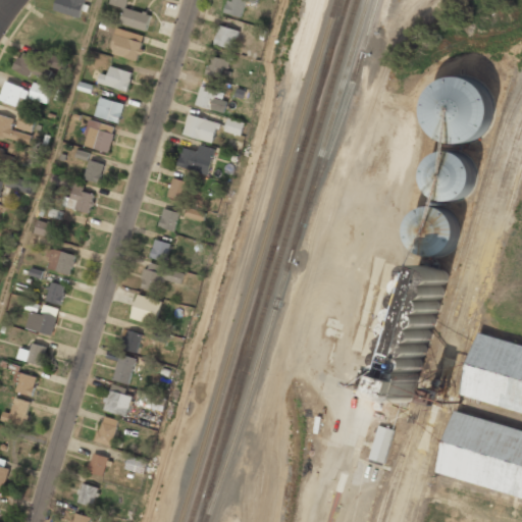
[(56,0),(54,9),(81,17),(86,0),(56,0)]
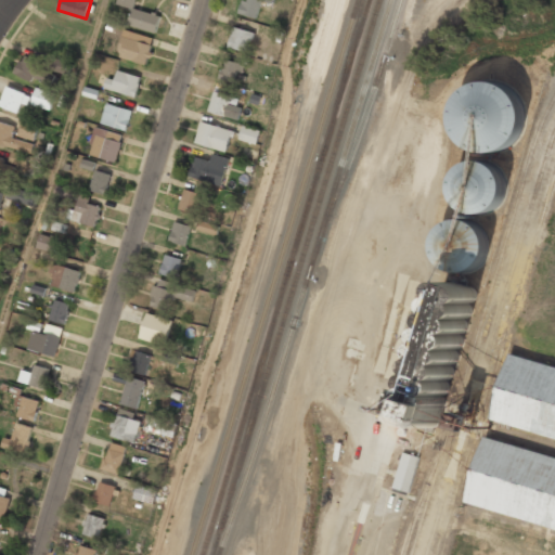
[(134,8),(136,0),(117,0),(117,3),(132,8),(128,23),(156,31),(162,14),(134,8)]
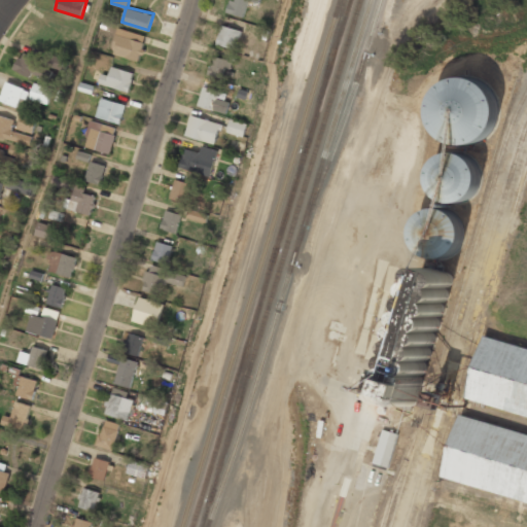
[(244,16),(248,0),(230,0),(226,11),(244,16)]
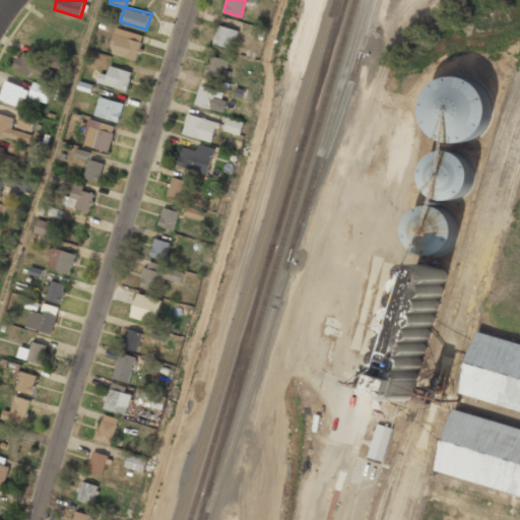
[(213,43),(233,49),(238,29),(218,23),(213,43)]
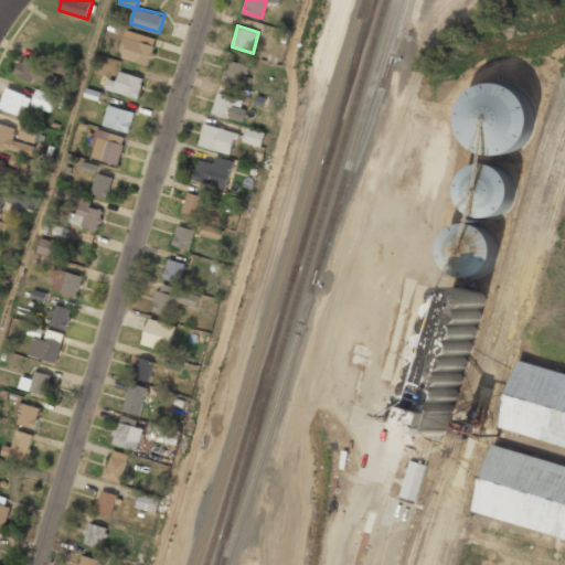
[(149,65),(158,39),(128,29),(119,54),(149,65)]
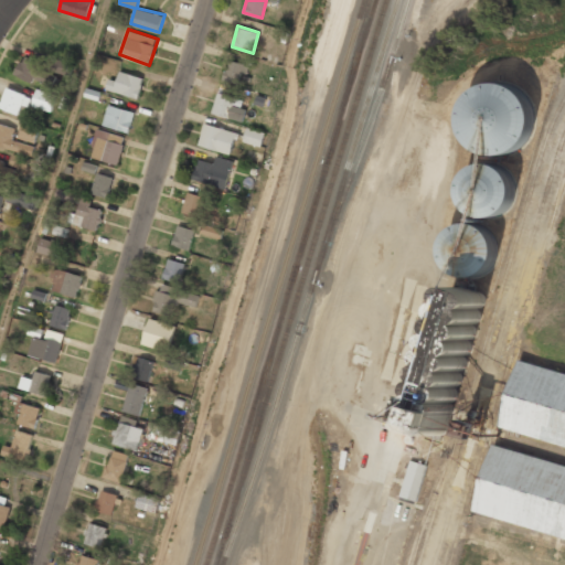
[(56,74),(25,55),(17,70),(48,89),(56,74)]
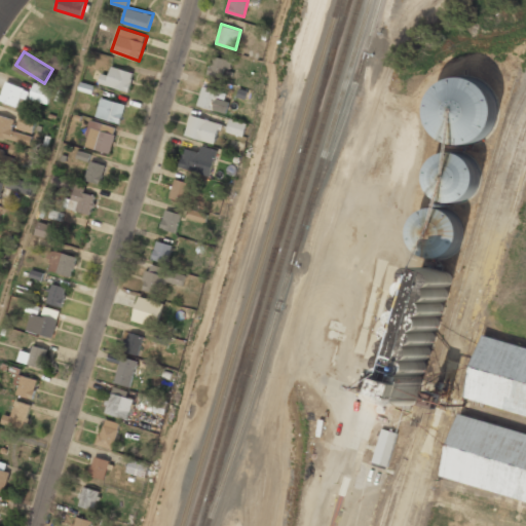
[(225,79),(231,61),(213,54),(208,73),(225,79)]
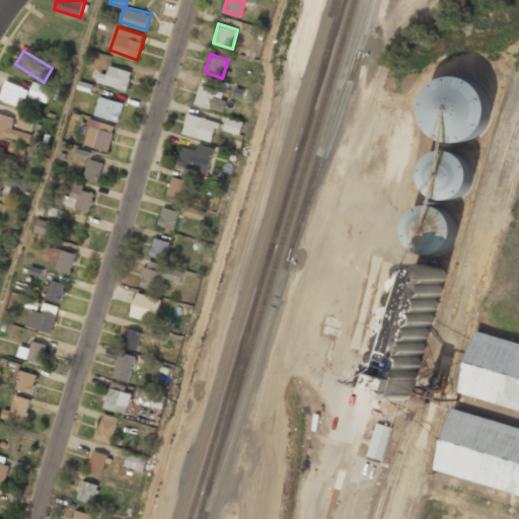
[(132,70),(110,65),(108,73),(99,72),(97,81),(128,89),(132,70)]
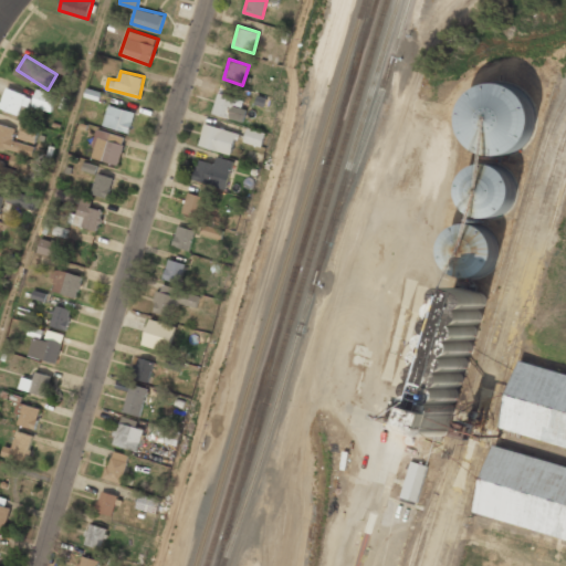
[(541,137),(520,77),(457,100),(479,160),(541,137)]
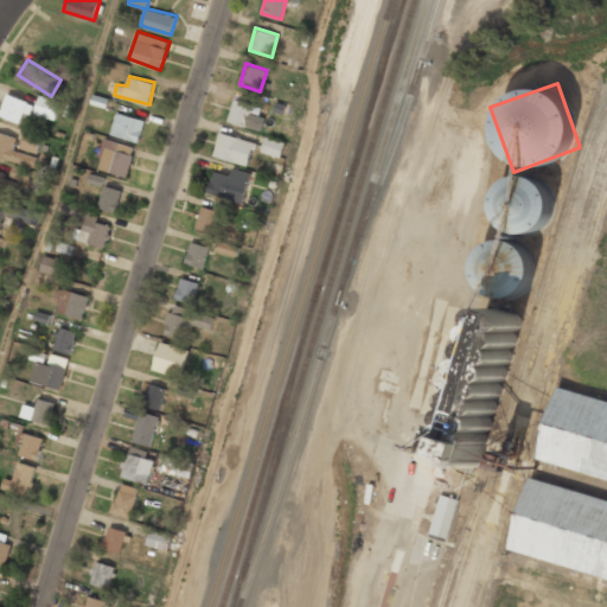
[(36,106),(8,93),(0,110),(0,114),(21,125),(27,109),(53,120),(61,102),(40,94),(36,106)]
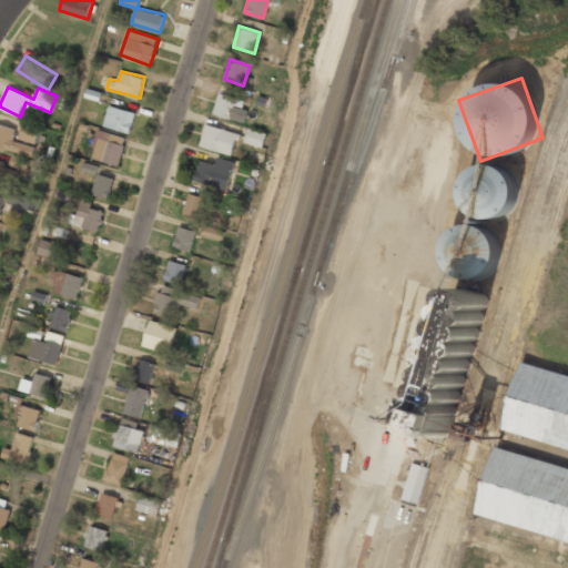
[(212,113),(232,119),(239,98),(219,92),(212,113)]
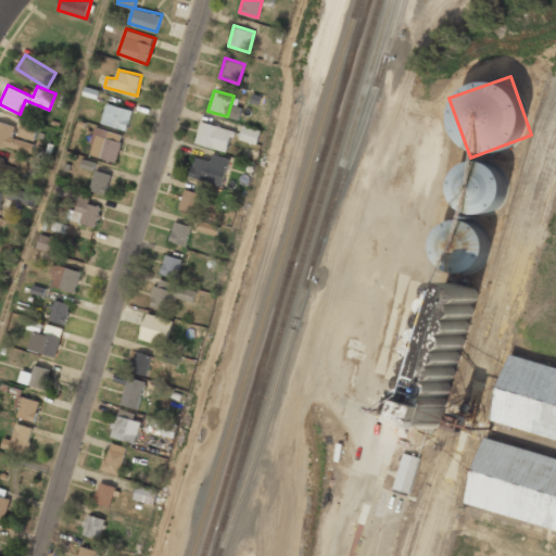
[(125,130),(133,110),(108,102),(100,122),(125,130)]
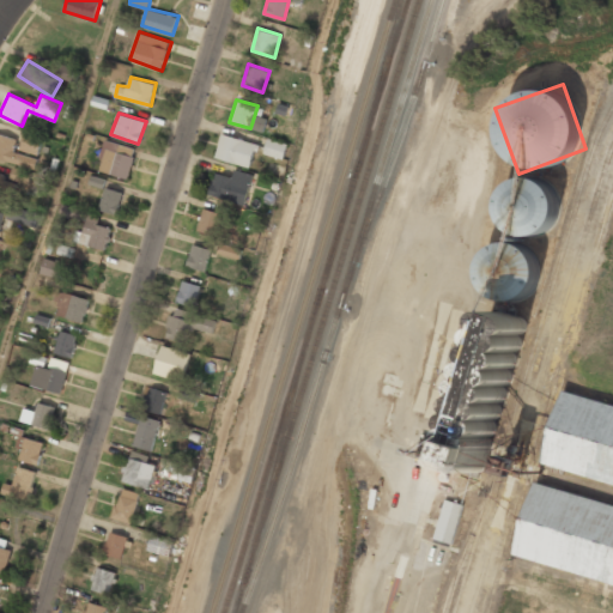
[(14,151),(18,137),(0,132),(0,158),(36,167),(38,156),(14,151)]
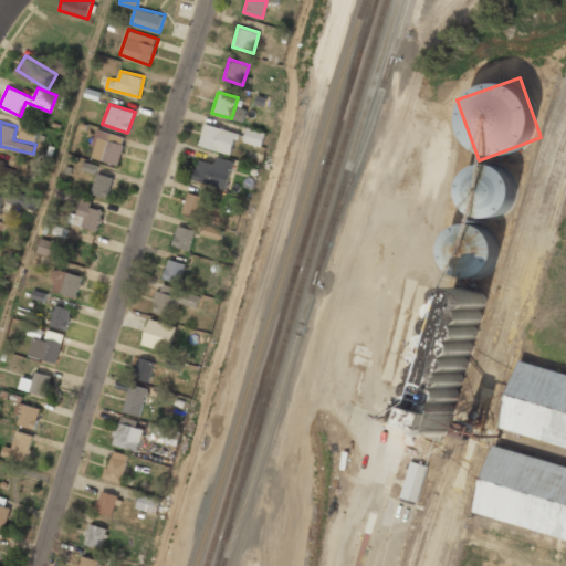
[(40,126),(23,122),(19,138),(35,143),(40,126)]
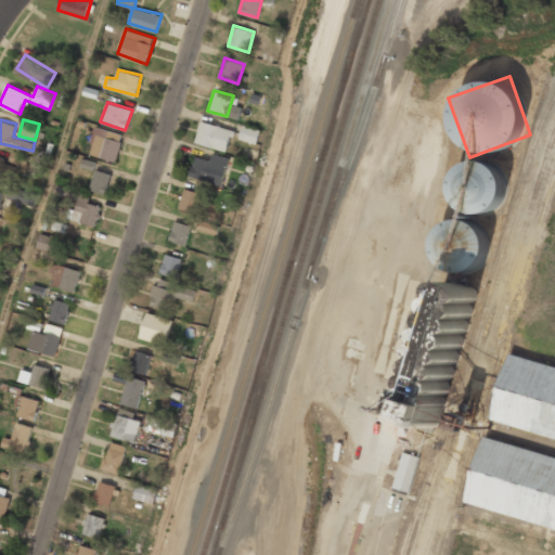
[(227,152),(233,130),(201,120),(195,142),(227,152)]
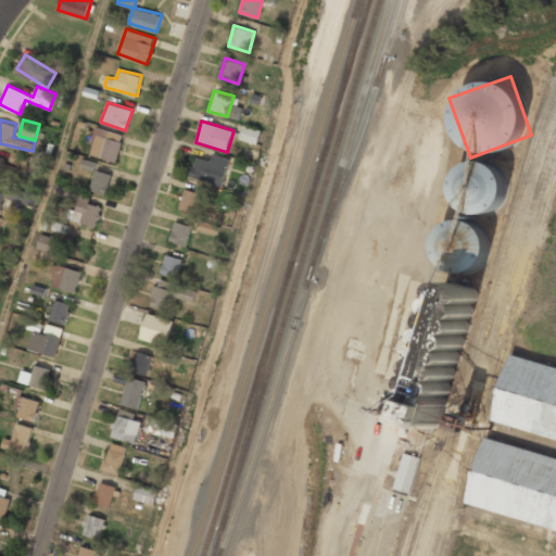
[(124,135),(97,126),(88,153),(115,163),(124,135)]
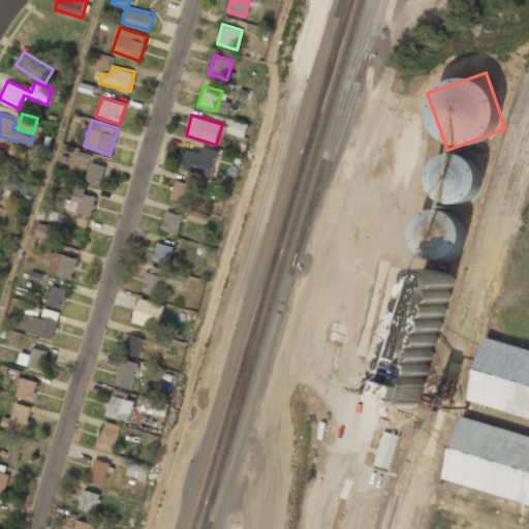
[(248,123),(230,120),(228,133),(246,136),(248,123)]
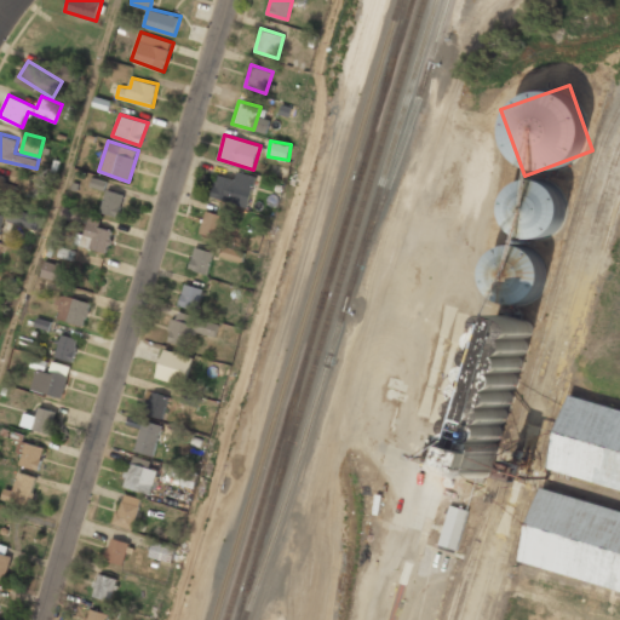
[(32,176),(13,168),(10,178),(28,184),(32,176)]
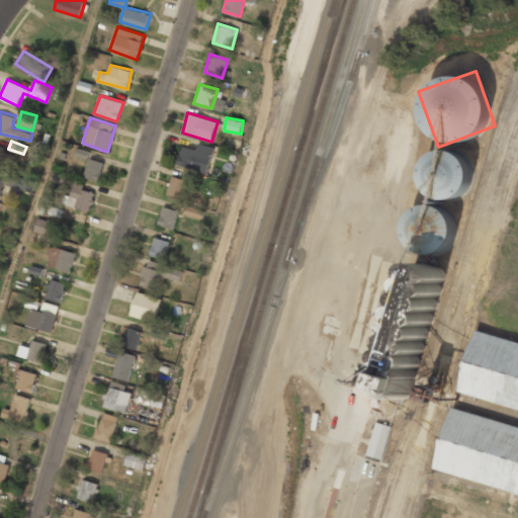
[(205,174),(214,148),(199,143),(196,150),(182,145),(176,163),(205,174)]
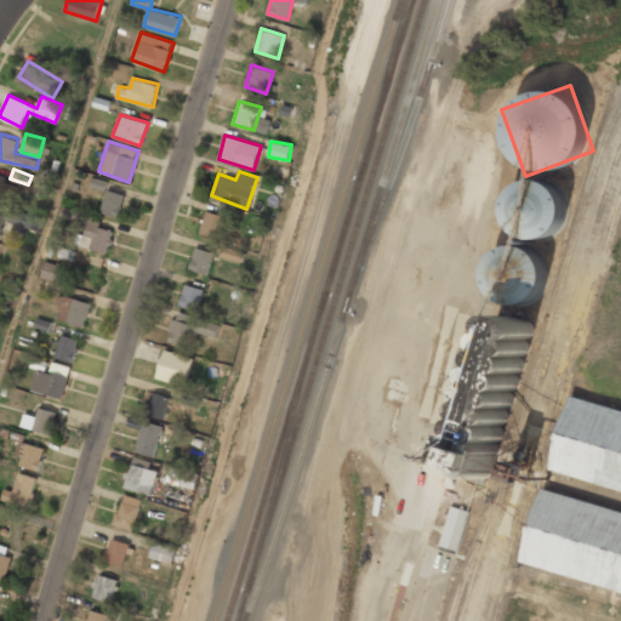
[(574,223),(556,180),(546,184),(542,177),(502,194),(524,245),(574,223)]
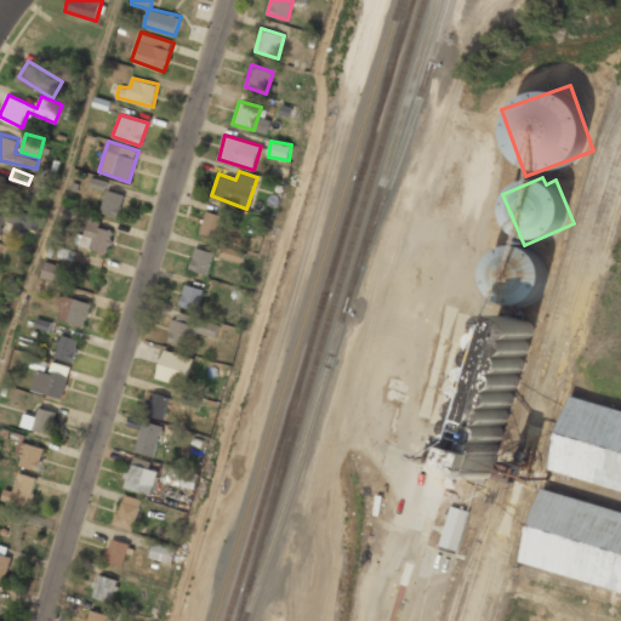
[(108,182),(92,178),(90,187),(106,192),(108,182)]
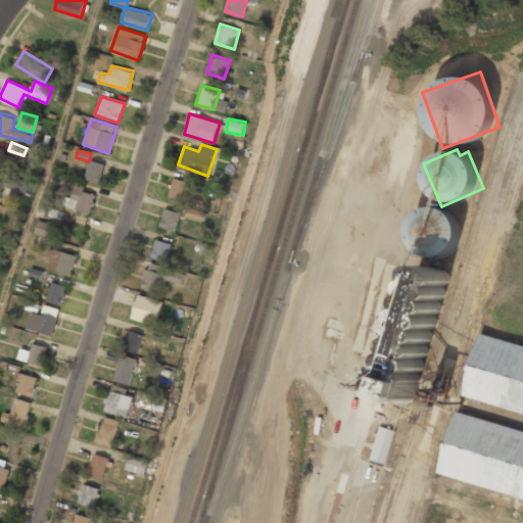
[(99,182),(105,163),(90,159),(84,177),(99,182)]
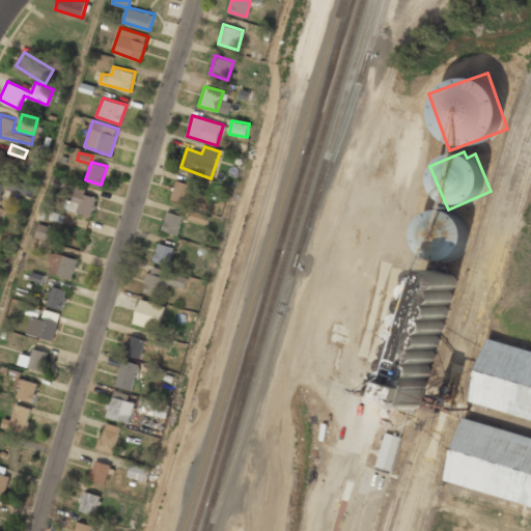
[(36,187),(10,176),(6,188),(32,198),(36,187)]
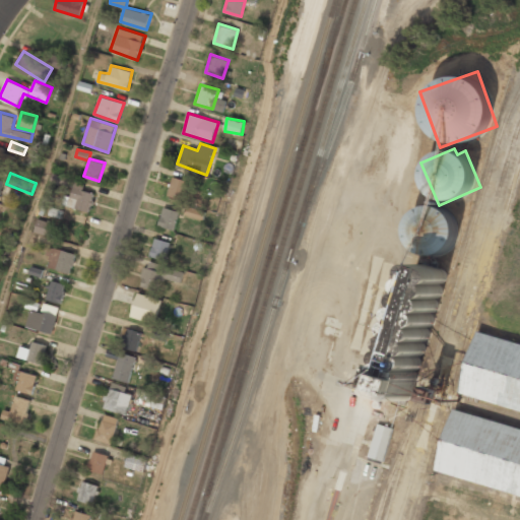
[(168,194),(184,200),(190,181),(174,176),(168,194)]
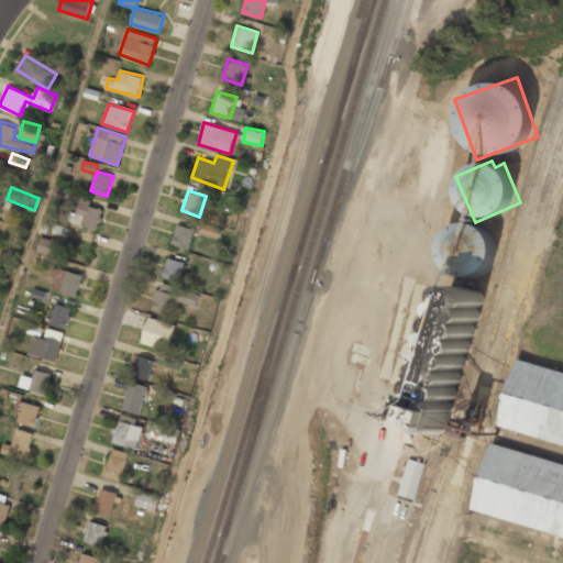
[(101,208),(90,206),(92,196),(73,192),(68,222),(98,228),(101,208)]
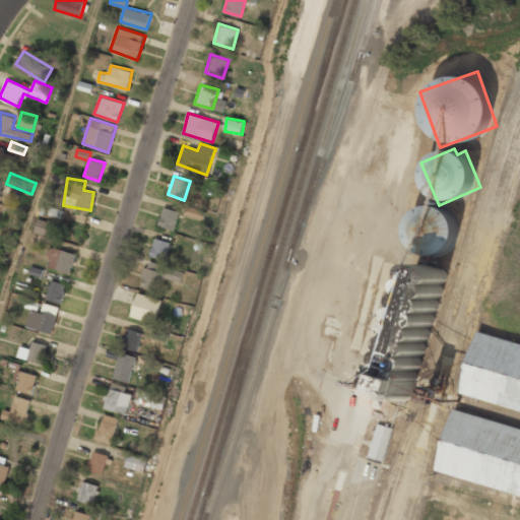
[(413,254),(458,251),(456,211),(443,212),(443,205),(410,208),(413,254)]
